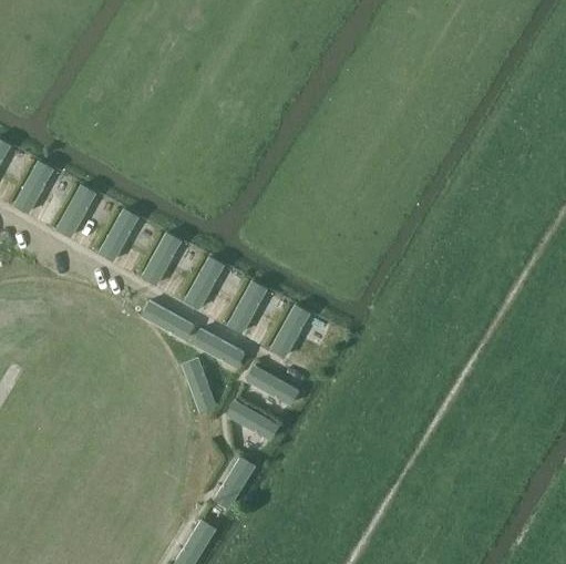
[(0,164),(12,145),(0,139),(0,164)]
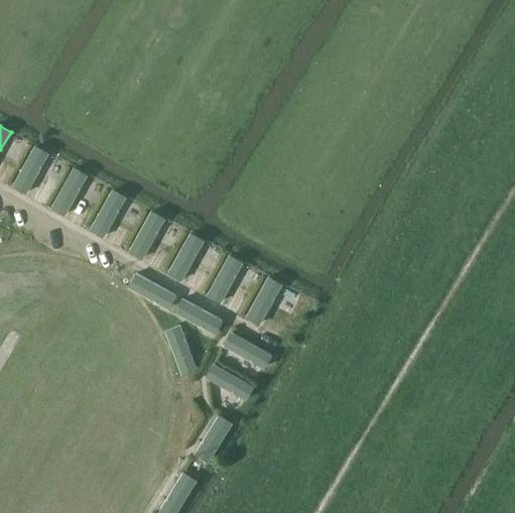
[(49,155),(34,146),(10,185),(25,195),(49,155)]
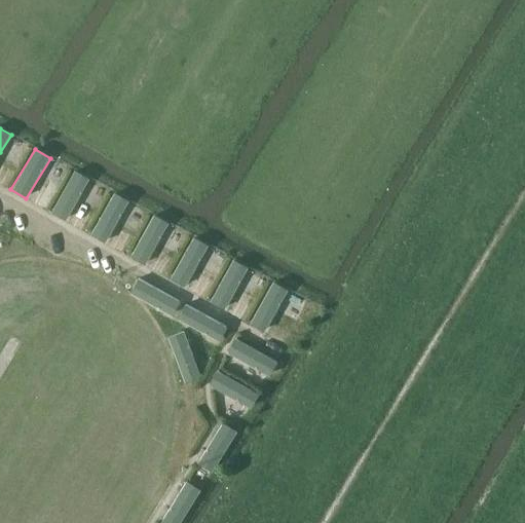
[(77,171),(51,214),(66,222),(92,180),(77,171)]
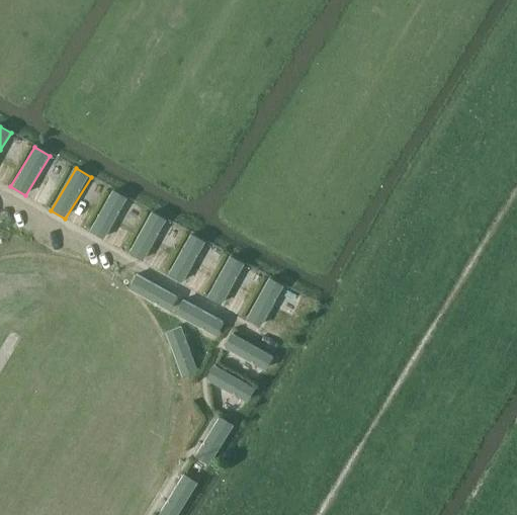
[(128,199),(112,189),(87,231),(103,241),(128,199)]
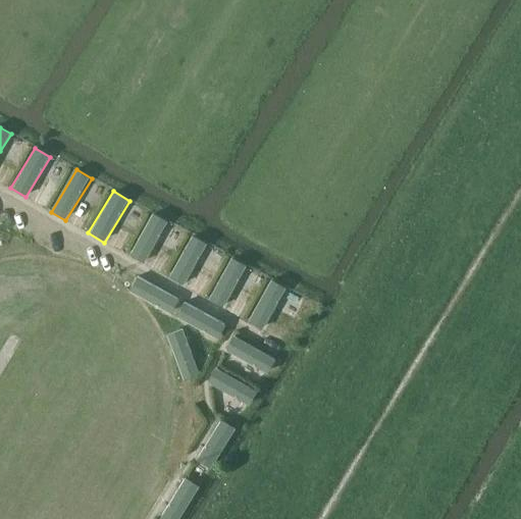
[(166,222),(152,214),(127,253),(142,262),(166,222)]
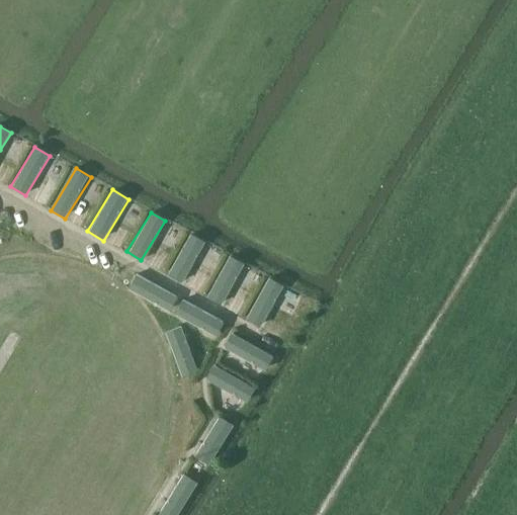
[(204,243),(188,233),(164,272),(180,283),(204,243)]
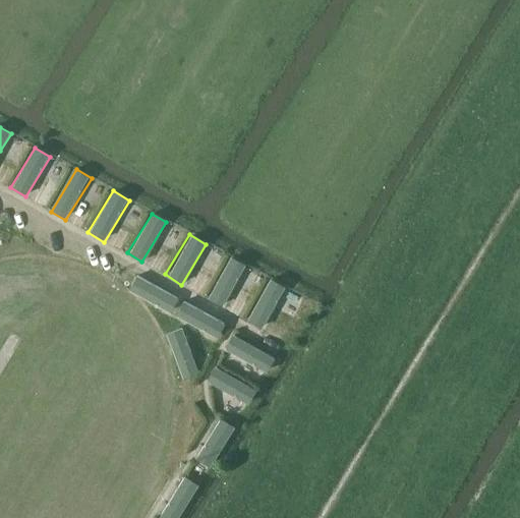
[(233,259),(209,298),(222,306),(246,267),(233,259)]
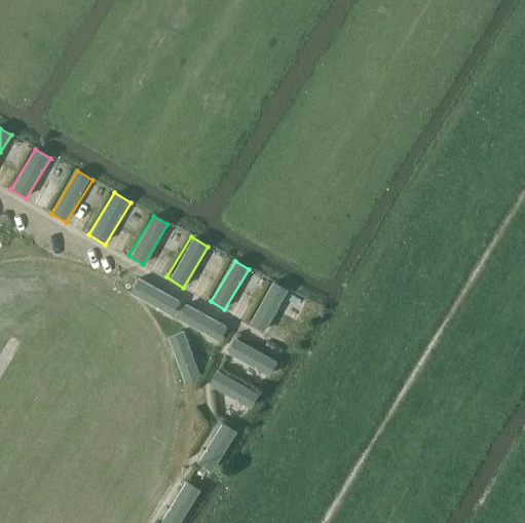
[(287,292),(273,284),(249,325),(262,333),(287,292)]
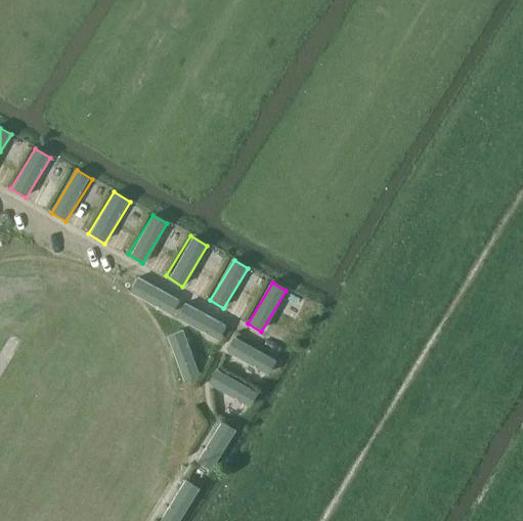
[(276,364),(234,339),(226,353),(268,379),(276,364)]
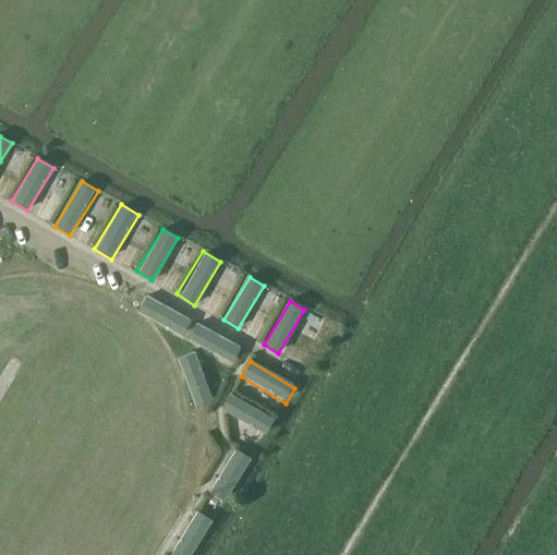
[(266,434),(275,420),(232,394),(223,408),(266,434)]
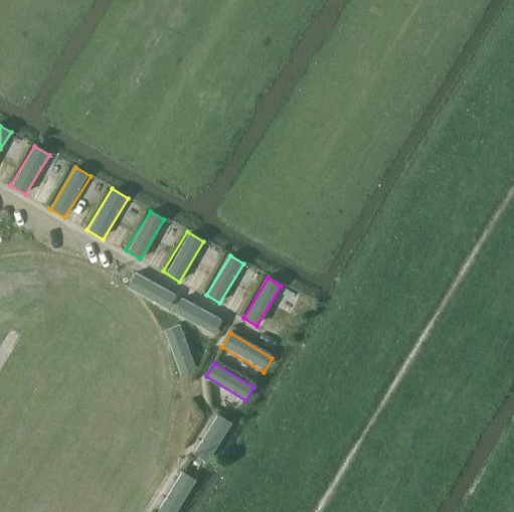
[(193,456),(206,464),(228,428),(215,419),(193,456)]
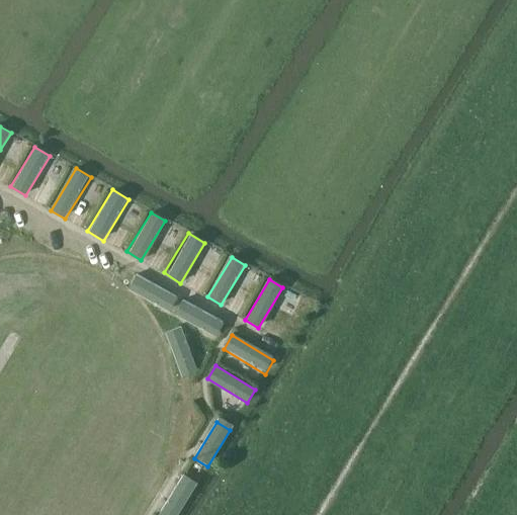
[(159,514),(176,514),(194,487),(180,479),(159,514)]
